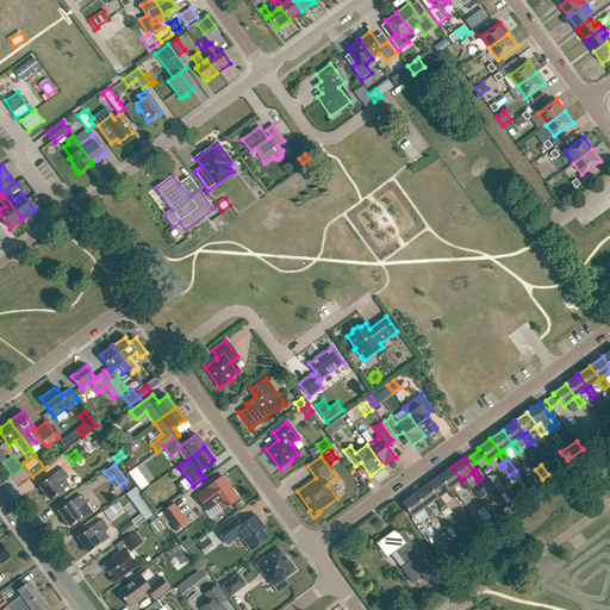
[(449,490),(452,487),(459,483),(465,490),(470,487),(464,479),(461,480),(452,467),(440,477),(449,490)]
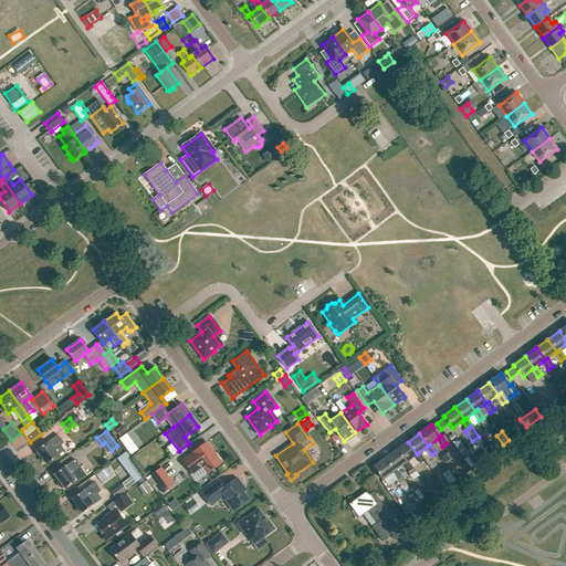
[(61,444),(62,443),(55,435),(35,450),(45,464),(58,454),(59,456),(65,451),(61,444)]
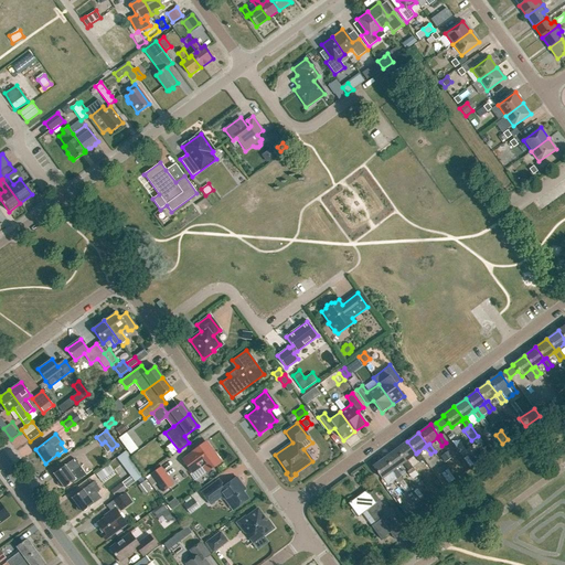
[(131,454),(137,449),(131,441),(126,446),(131,454)]
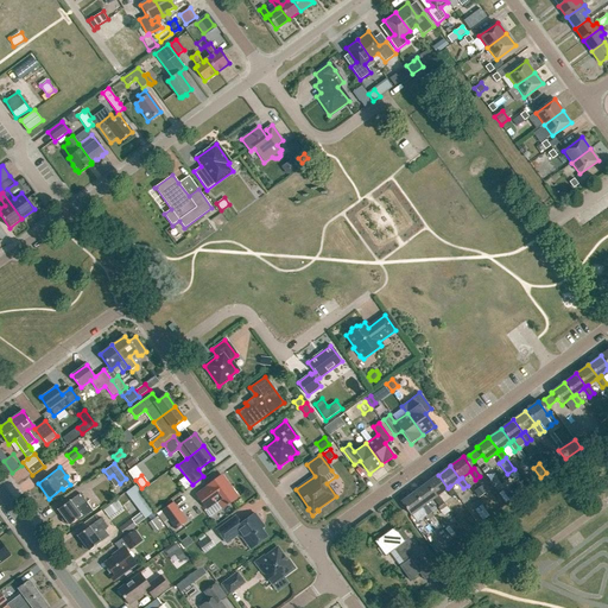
[(438,475),(425,483),(435,496),(438,495),(443,504),(451,498),(456,494),(450,486),(448,488),(438,475)]
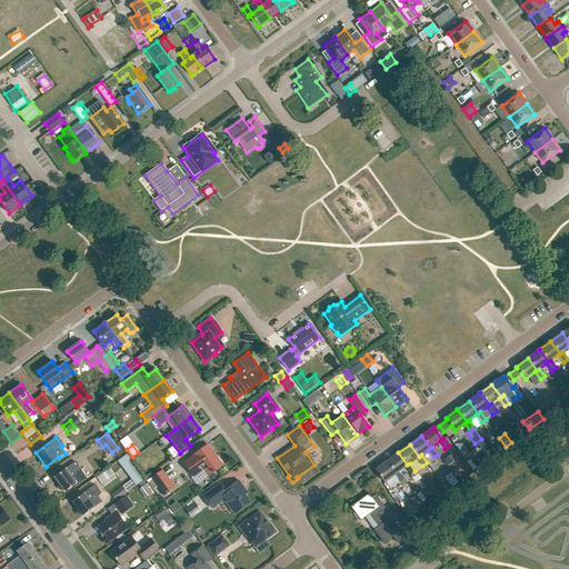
[(208,476),(222,466),(208,446),(193,456),(183,463),(193,477),(201,470),(202,471),(205,470),(208,476)]
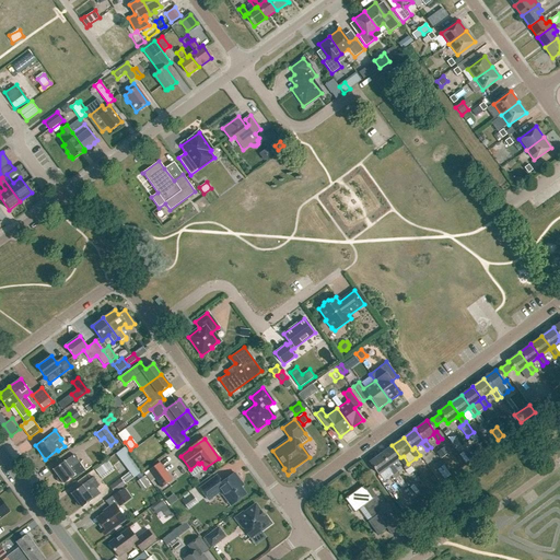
[(389,466),(392,464),(399,459),(405,466),(408,464),(404,456),(400,457),(392,445),(381,454),(389,466)]
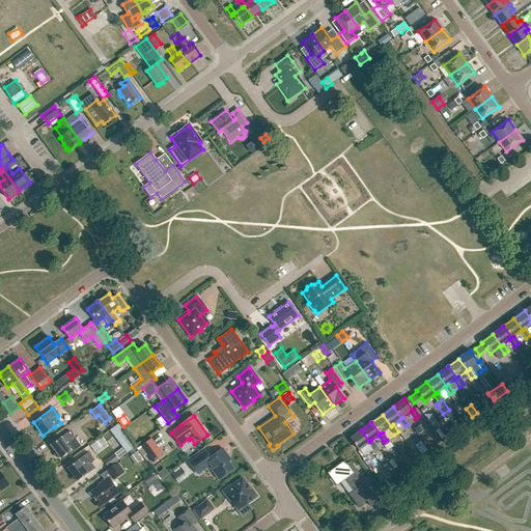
[(418,435),(425,429),(421,424),(414,429),(418,435)]
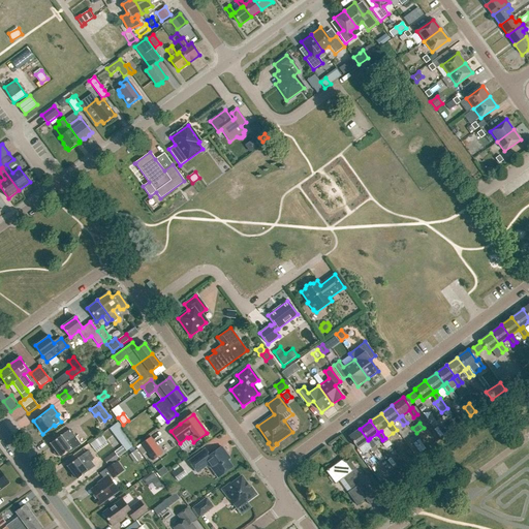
[(349,436),(358,448),(366,441),(371,448),(375,445),(370,438),(368,440),(360,429),(349,436)]
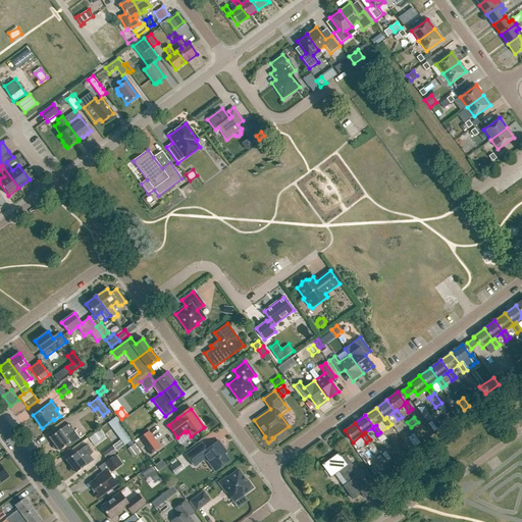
[(58,451),(68,444),(69,446),(79,439),(67,424),(49,437),(53,444),(52,445),(52,446),(52,447),(52,449),(53,450),(54,450),(55,451),(57,451),(58,451)]
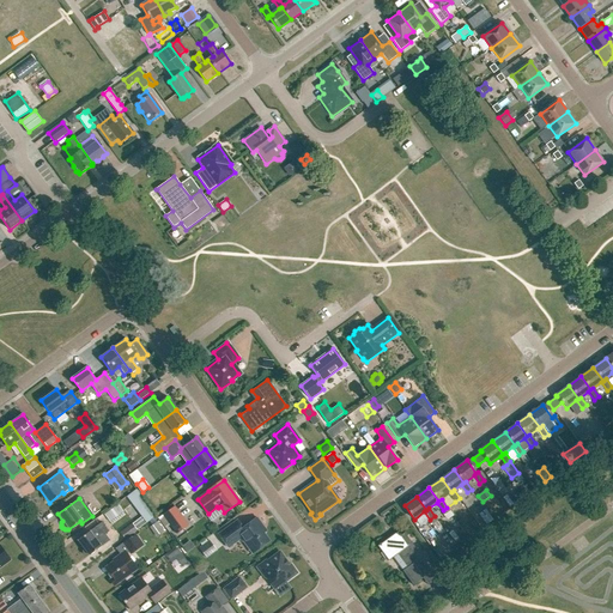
[(104,514),(111,525),(126,514),(119,504),(104,514)]
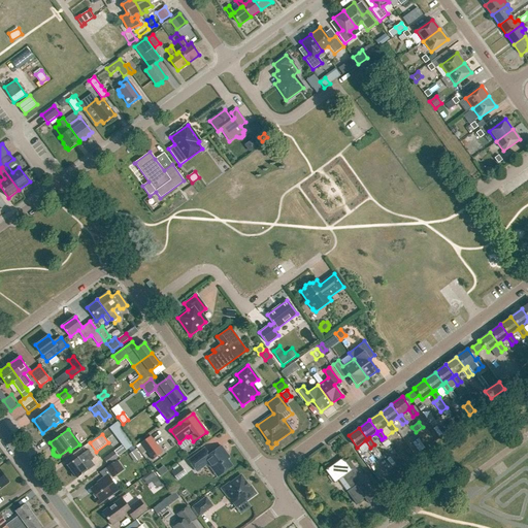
[(128,435),(120,441),(126,451),(134,444),(128,435)]
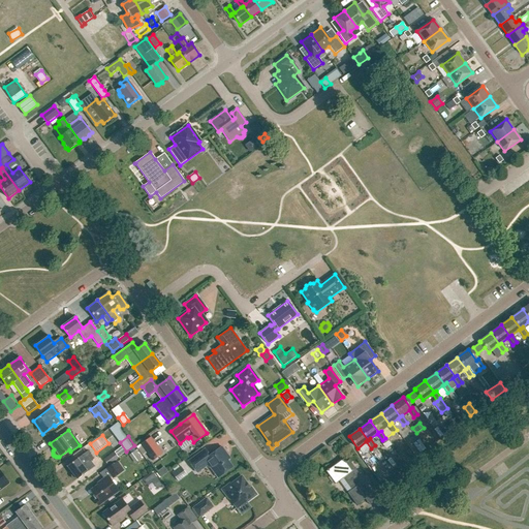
[(147,454),(152,462),(163,454),(152,438),(137,449),(143,457),(147,454)]
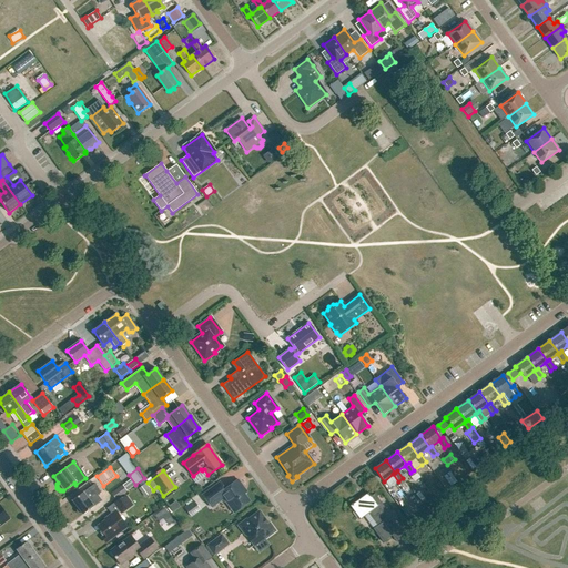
[(235,513),(250,501),(241,489),(244,487),(239,480),(223,490),(219,484),(202,495),(212,508),(222,500),(224,501),(226,500),(235,513)]
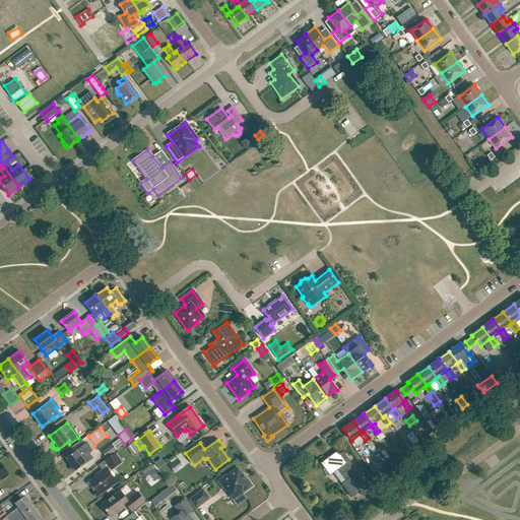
[(133,443),(127,448),(133,455),(139,451),(133,443)]
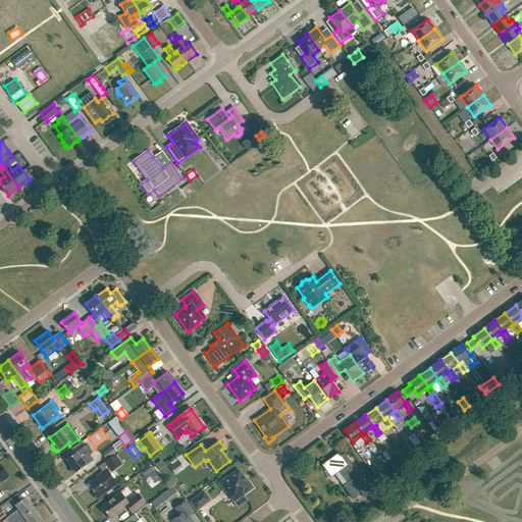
[(90,455),(93,453),(87,446),(66,461),(71,468),(70,470),(70,471),(71,473),(73,474),(75,473),(87,466),(86,465),(93,460),(90,455)]
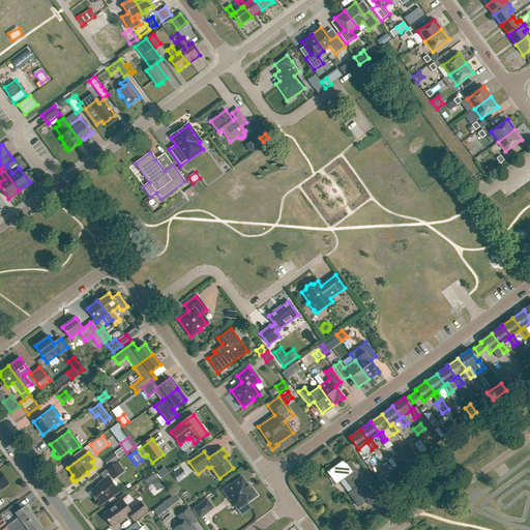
[(118,459),(114,453),(104,461),(108,467),(118,459)]
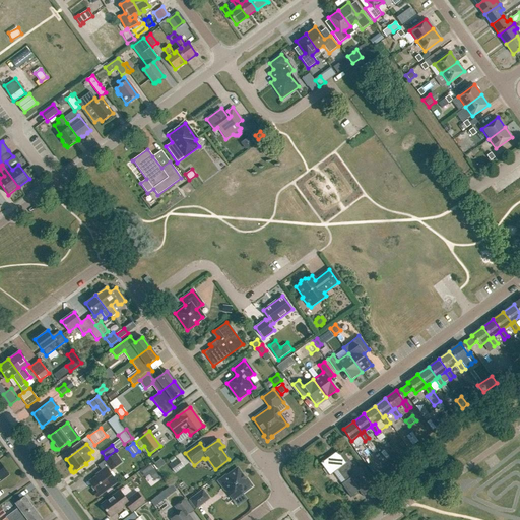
[(363,497),(370,492),(342,453),(339,455),(336,452),(319,464),(328,476),(337,470),(345,481),(341,484),(350,497),(358,491),(363,497)]
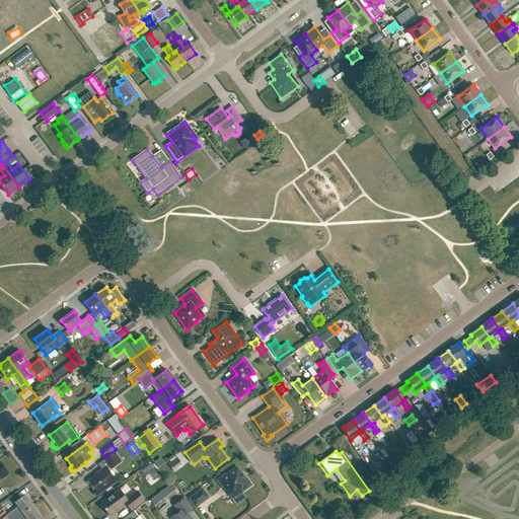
[(122,462),(115,452),(107,457),(97,465),(101,470),(98,472),(99,473),(88,482),(95,490),(92,492),(96,496),(98,495),(116,482),(108,471),(122,462)]
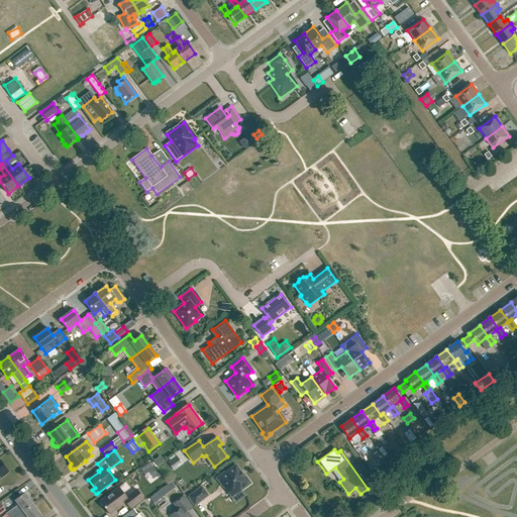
[(183,466),(176,456),(168,462),(174,472),(183,466)]
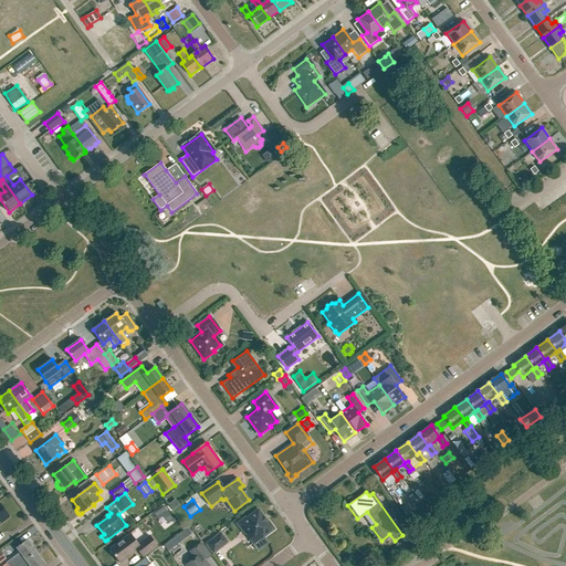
[(0,524),(10,517),(0,503),(0,524)]
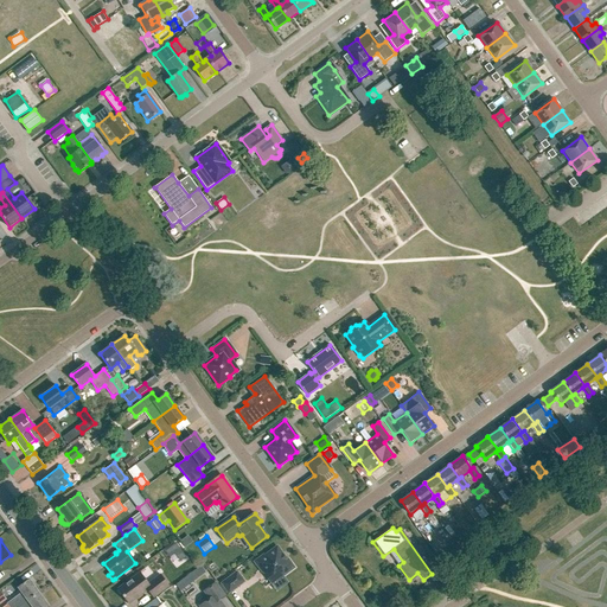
[(177,543),(171,548),(174,554),(176,555),(181,551),(177,543)]
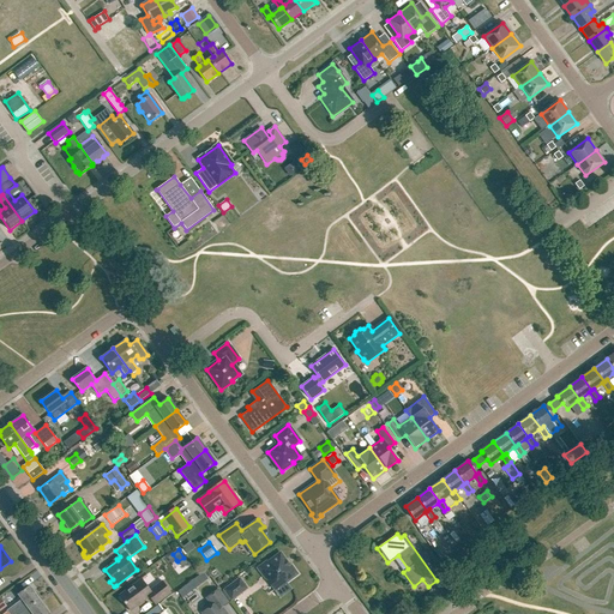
[(276,589),(281,595),(288,589),(283,583),(286,581),(287,583),(299,575),(292,565),(290,566),(280,553),(268,563),(265,560),(256,567),(263,577),(264,576),(275,589),(276,589)]
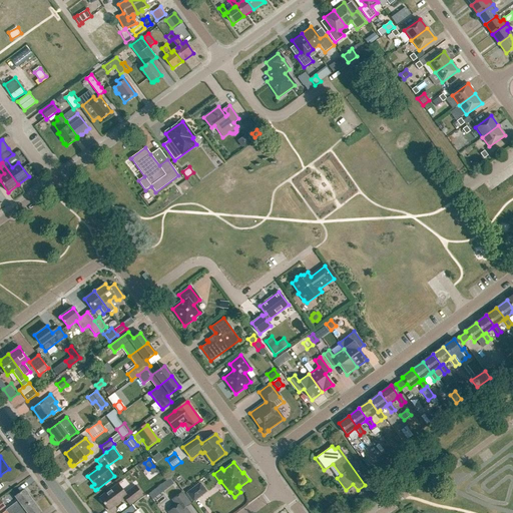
[(148,493),(152,498),(173,483),(170,478),(148,493)]
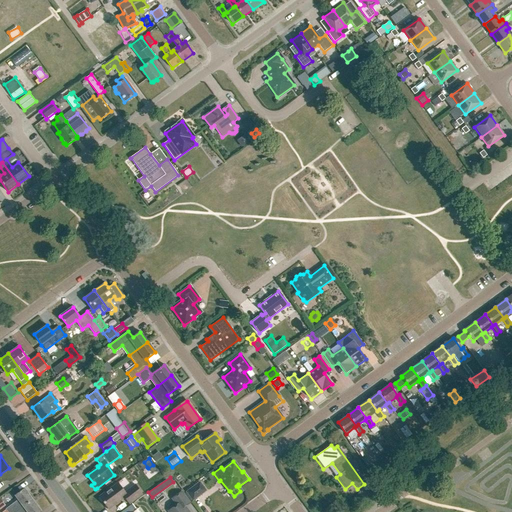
[(129,505),(142,495),(134,485),(124,493),(117,483),(98,497),(108,510),(124,498),(129,505)]
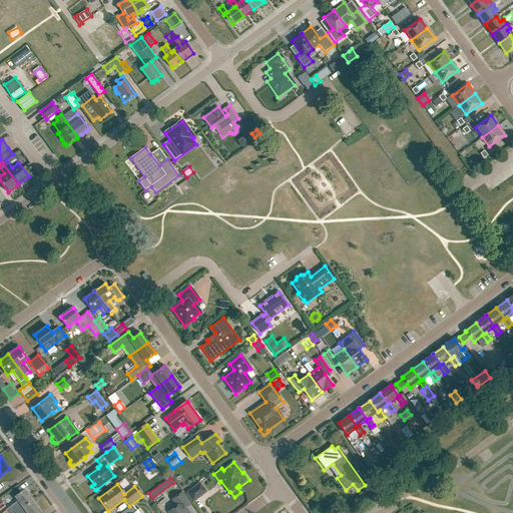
[(186,493),(192,502),(202,495),(195,486),(186,493)]
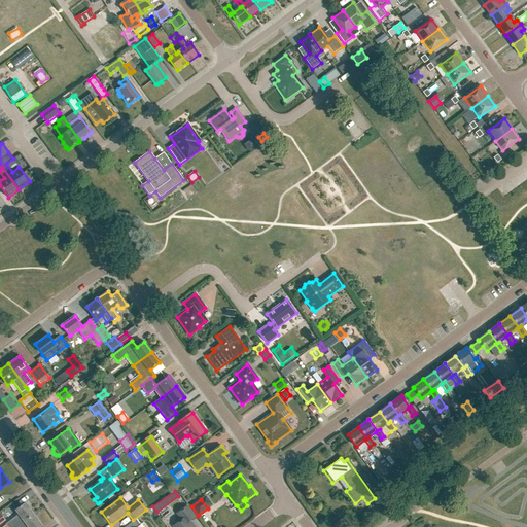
[(12,519),(5,524),(7,526),(15,526),(34,515),(25,502),(15,510),(19,515),(12,519)]
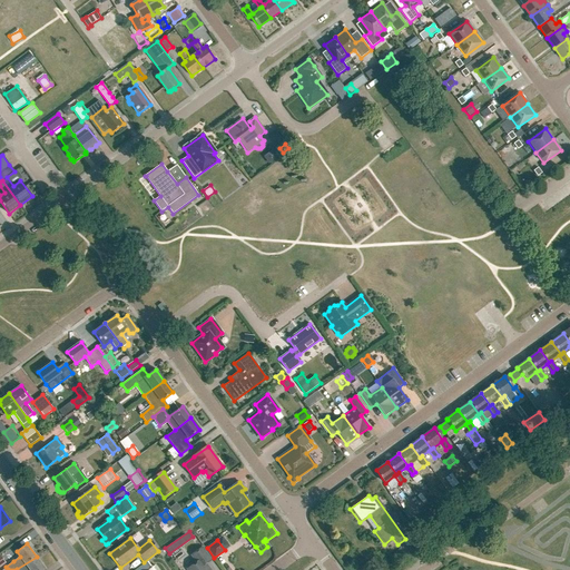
[(192,554),(196,562),(187,569),(210,569),(206,563),(212,560),(203,547),(192,554)]
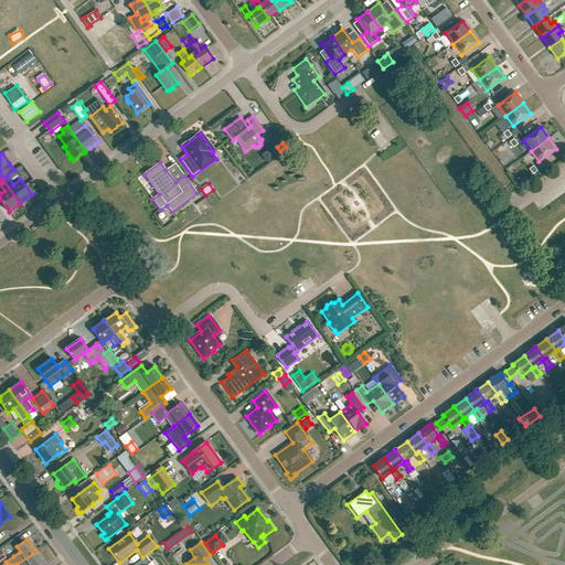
[(36,552),(17,564),(43,564),(45,564),(36,552)]
